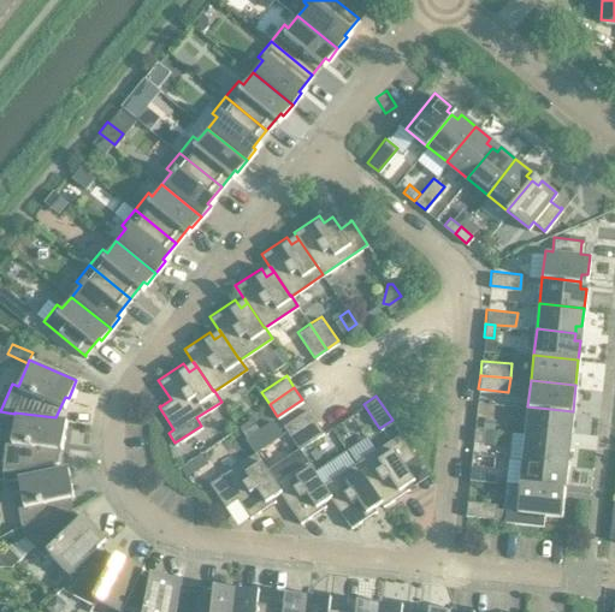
[(573,411),(527,406),(525,432),(563,437),(565,429),(571,429),(573,411)]
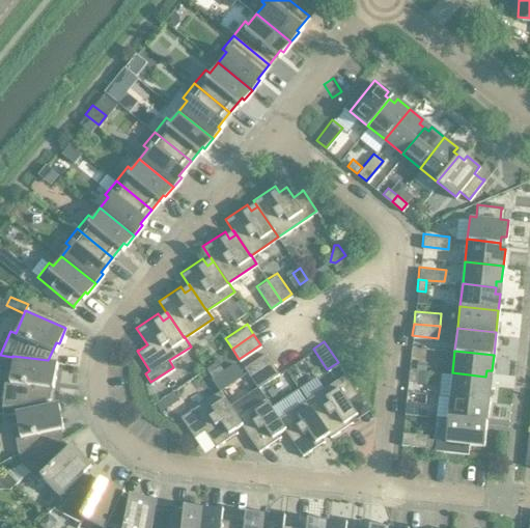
[(265,352),(243,366),(250,377),(272,362),(265,352)]
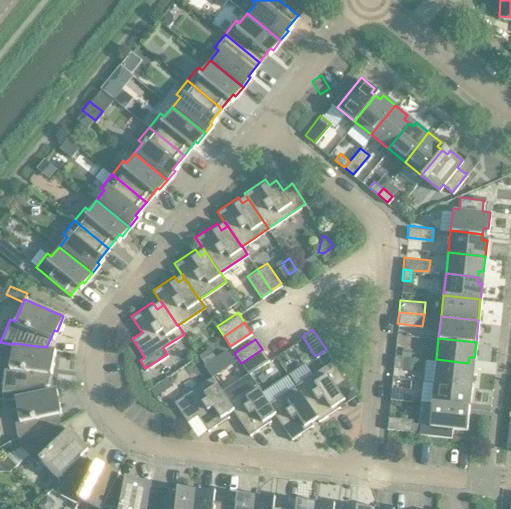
[(12,343),(12,344),(9,366),(4,366),(1,390),(48,383),(48,382),(47,382),(49,364),(52,364),(54,348),(46,347),(12,343)]
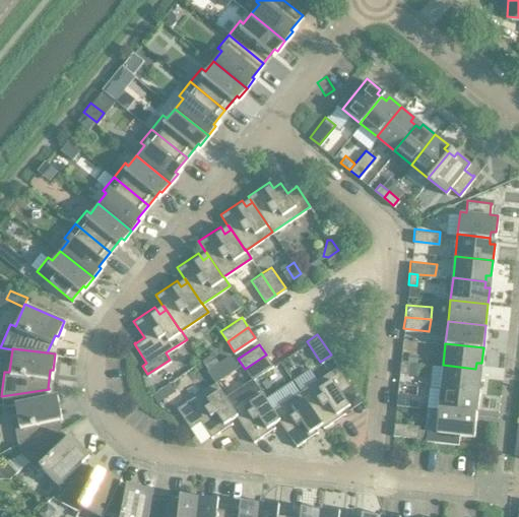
[(266,354),(245,369),(252,378),(273,364),(266,354)]
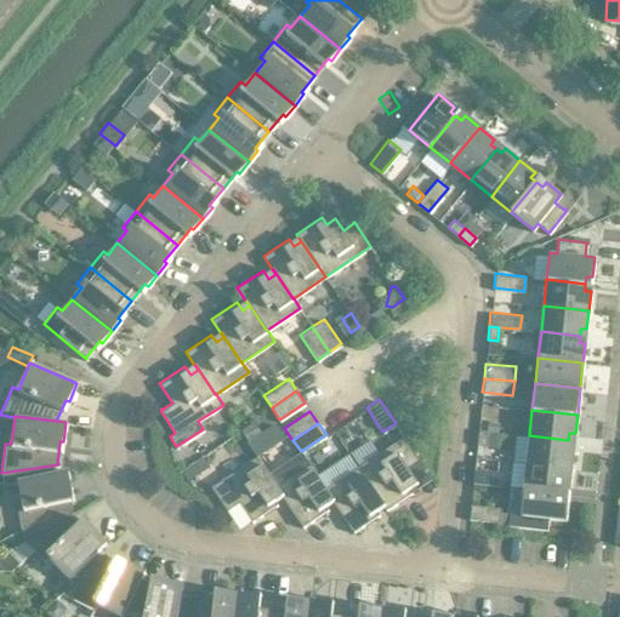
[(478,429),(477,444),(499,446),(500,433),(488,432),(488,430),(478,429)]
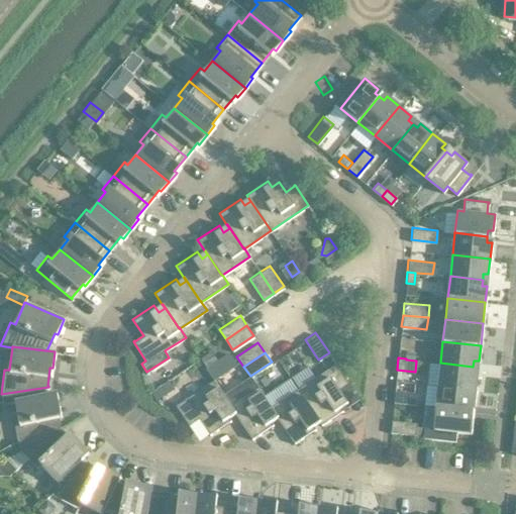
[(335,363),(298,388),(319,420),(319,421),(321,424),(342,409),(340,406),(347,402),(338,389),(347,383),(347,384),(349,383),(335,363)]
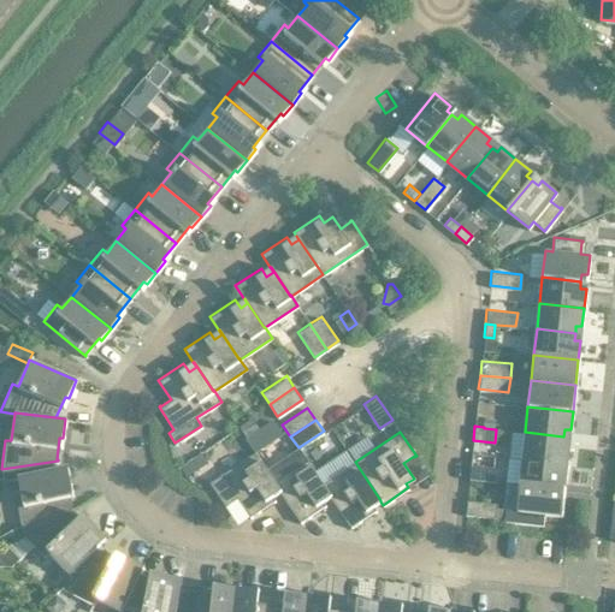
[(563,437),(525,432),(522,458),(567,463),(569,444),(563,443),(563,437)]
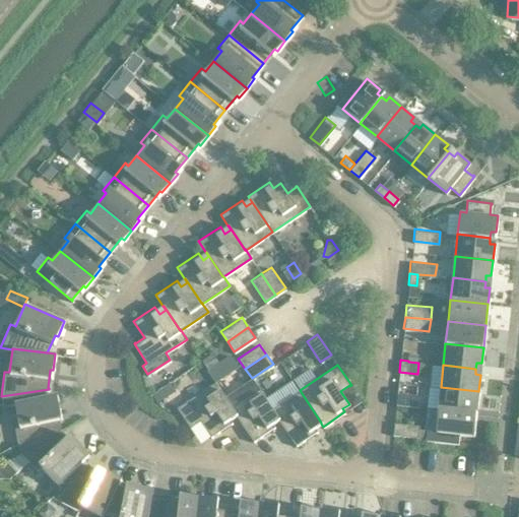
[(230,404),(223,393),(214,381),(177,407),(190,428),(191,427),(190,426),(199,419),(210,436),(232,422),(228,414),(234,411),(236,414),(237,414),(230,404)]
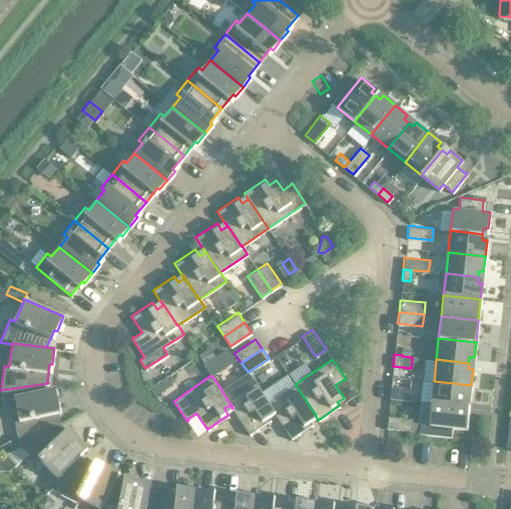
[(172,384),(167,376),(149,387),(155,395),(172,384)]
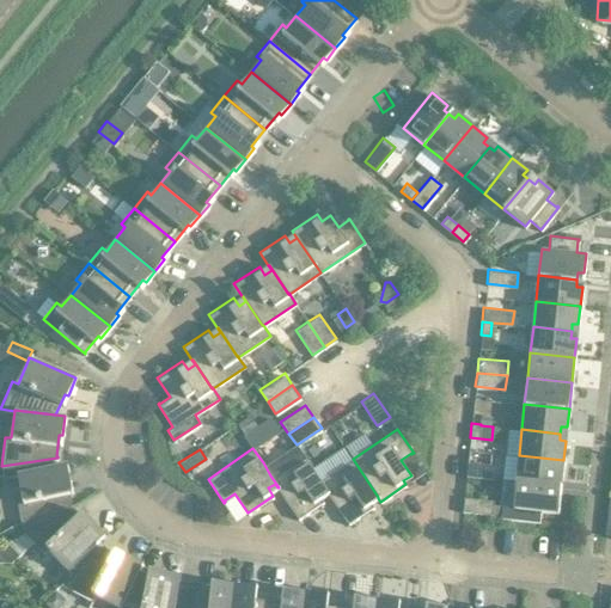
[(303,453),(279,470),(270,458),(263,462),(270,476),(279,487),(277,487),(298,517),(323,501),(318,493),(325,489),(328,493),(329,493),(321,480),(303,453)]
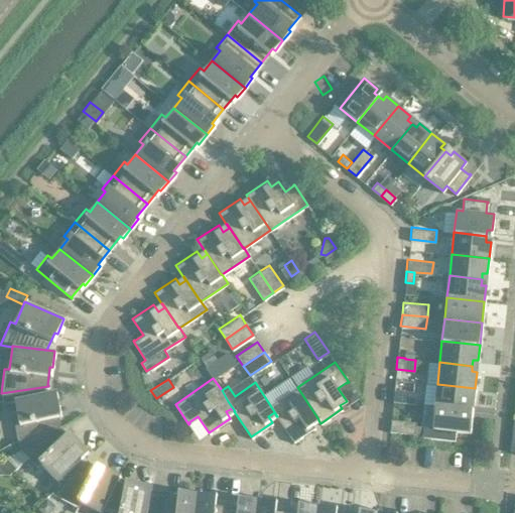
[(475,388),(437,384),(434,405),(468,409),(468,403),(473,403),(475,388)]
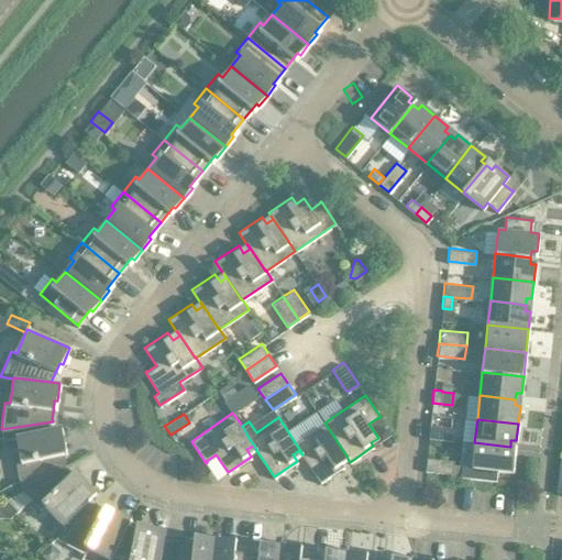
[(324,423),(295,442),(302,454),(301,454),(320,482),(343,465),(339,459),(344,454),(348,459),(348,458),(324,423)]
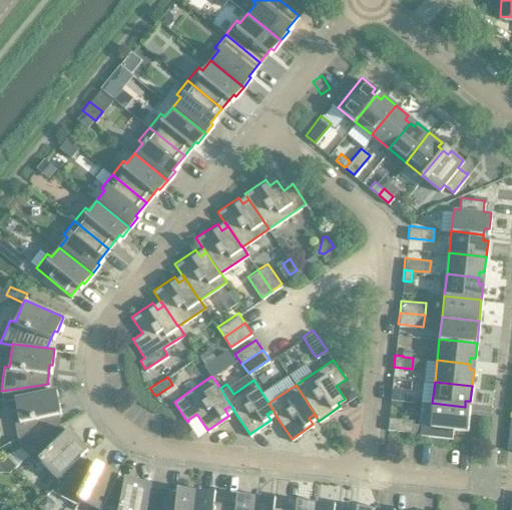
[(392,387),(390,398),(411,401),(412,389),(392,387)]
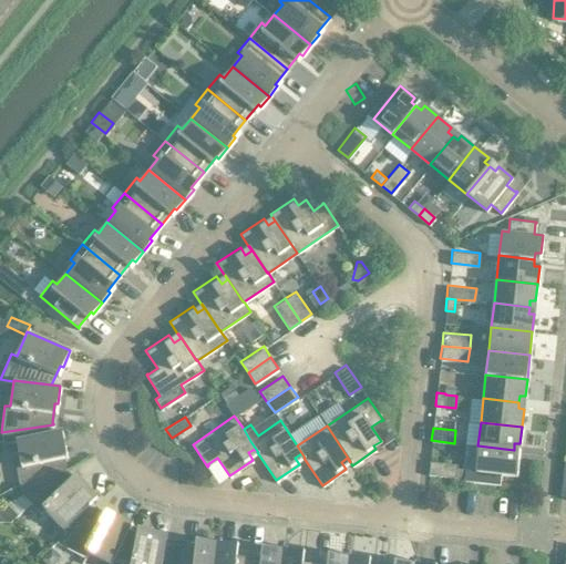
[(21,492),(67,469),(62,448),(65,447),(62,429),(16,439),(21,464),(16,465),(21,492)]
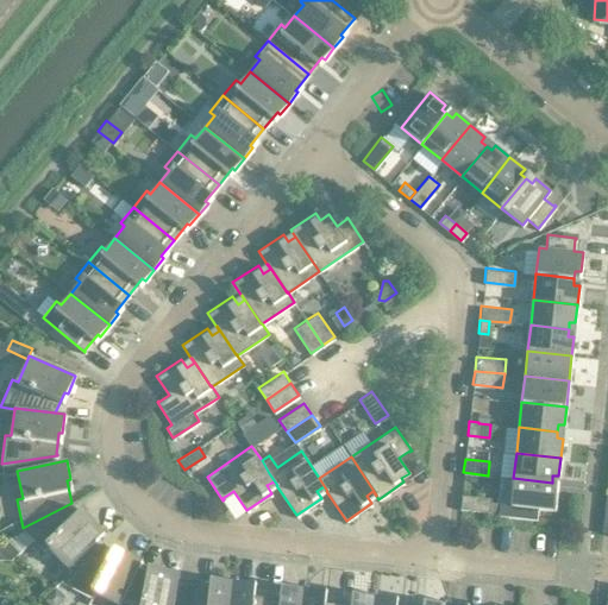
[(490,497),(461,493),(459,508),(489,511),(489,514),(537,518),(538,506),(555,509),(557,490),(551,489),(552,483),(513,478),(511,503),(500,502),(500,503),(490,503),(490,497)]
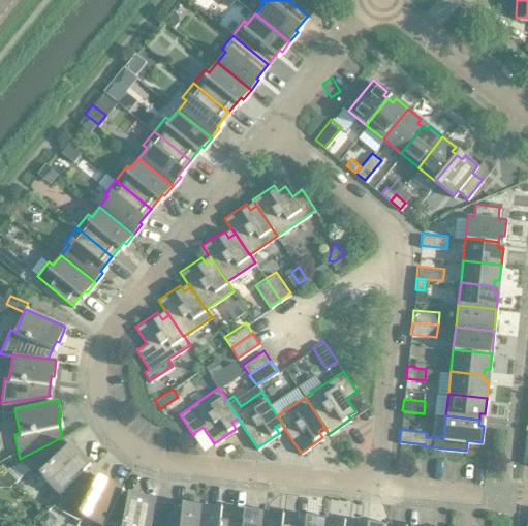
[(75,452),(62,437),(20,459),(37,477),(41,474),(58,492),(90,461),(78,450),(75,452)]
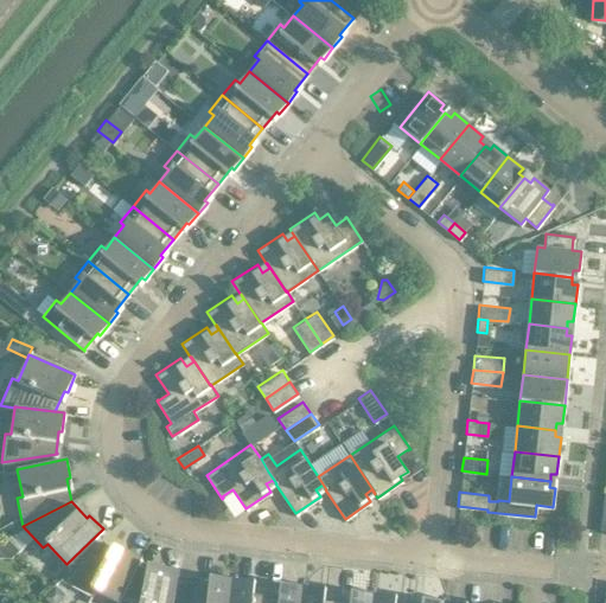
[(136,565),(141,557),(123,547),(122,551),(102,540),(103,540),(102,539),(63,579),(90,594),(93,589),(117,602),(135,565),(136,565)]
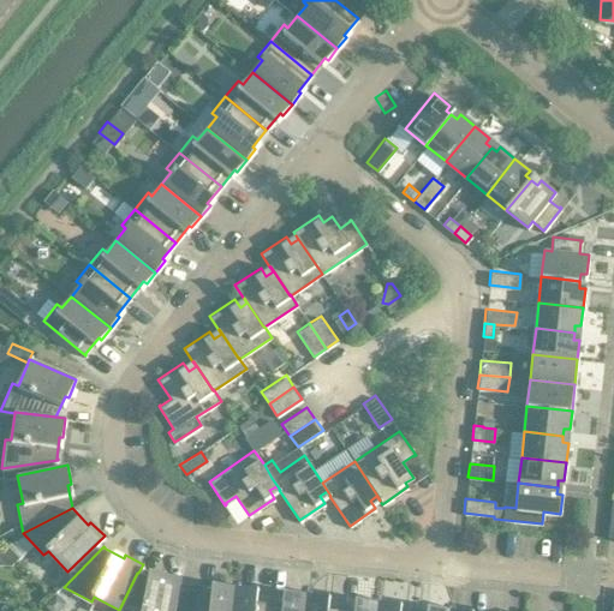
[(119,610),(117,610),(173,610),(180,577),(161,574),(160,577),(138,573),(137,573),(119,610)]
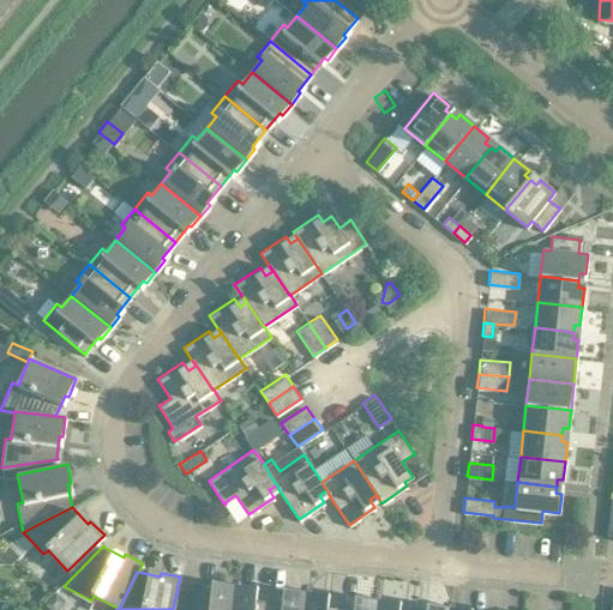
[(551,593),(550,575),(534,577),(534,595),(551,593)]
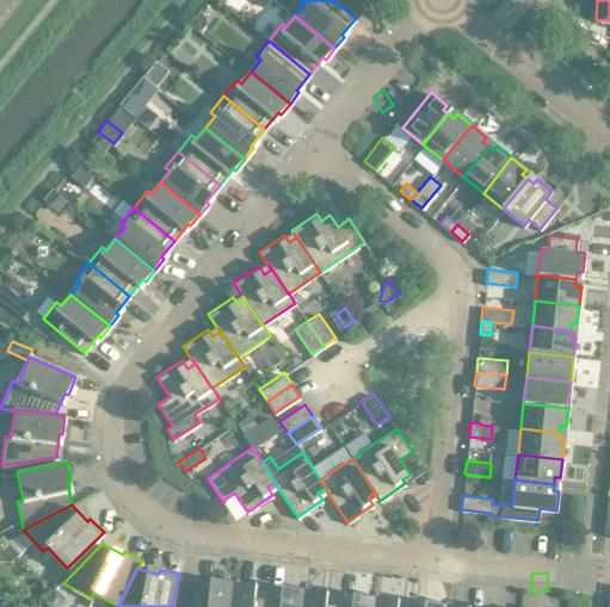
[(230,606),(234,582),(220,581),(219,584),(198,582),(198,581),(197,581),(193,606),(230,606)]
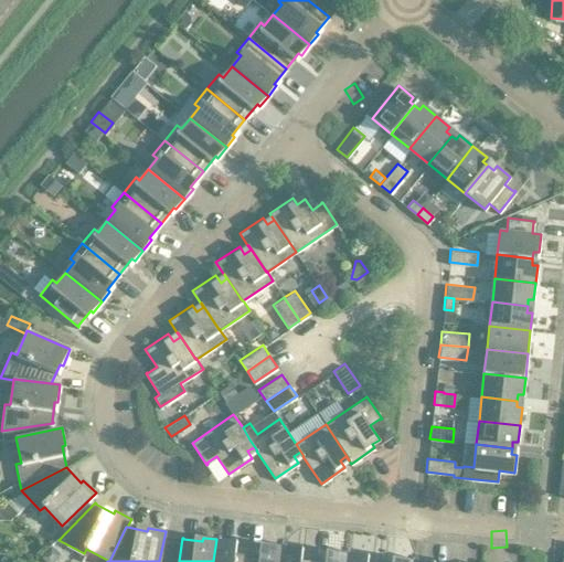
[(216,539),(213,561),(246,561),(248,545),(230,543),(230,540),(216,539)]
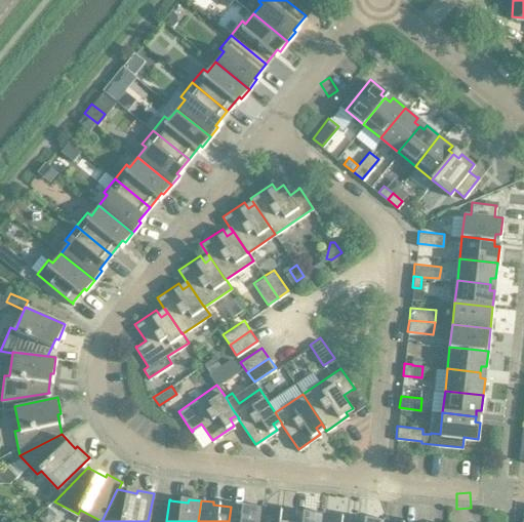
[(45,521),(54,513),(46,505),(37,515),(43,521),(45,521)]
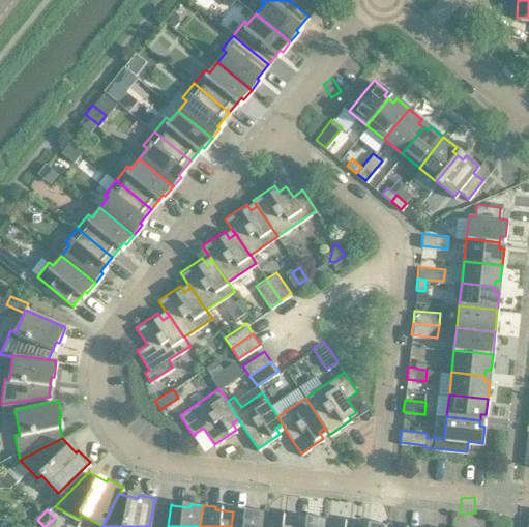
[(252,514),(233,511),(231,526),(262,526),(264,511),(252,510),(252,514)]
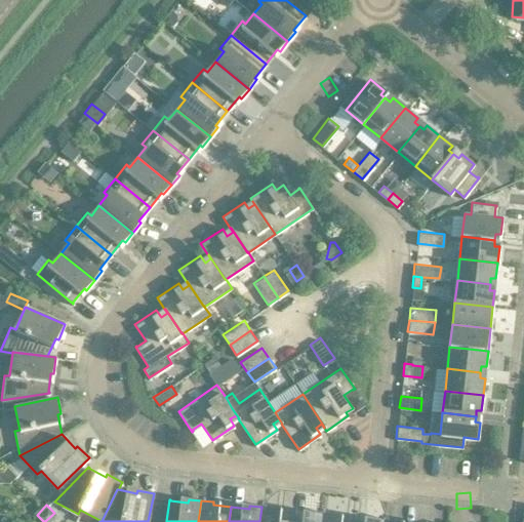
[(262,507),(259,521),(291,521),(292,513),(274,512),(275,509),(262,507)]
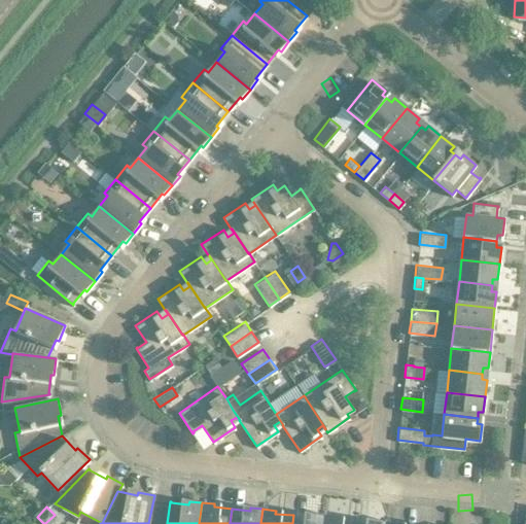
[(312,517),(293,515),(292,523),(323,523),(324,516),(312,514),(312,517)]
